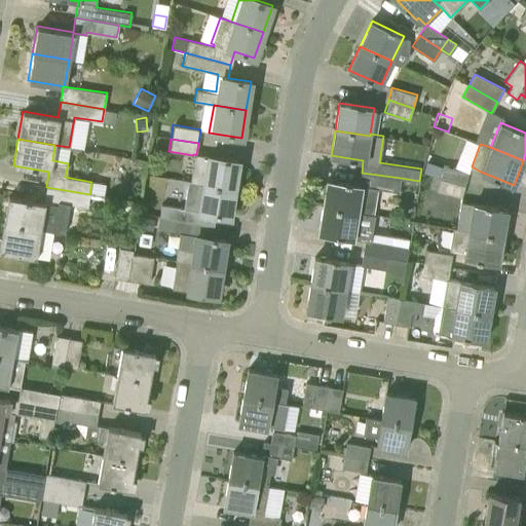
[(193,155),(189,181),(234,188),(238,161),(204,155),(196,154),(193,154),(193,155)]
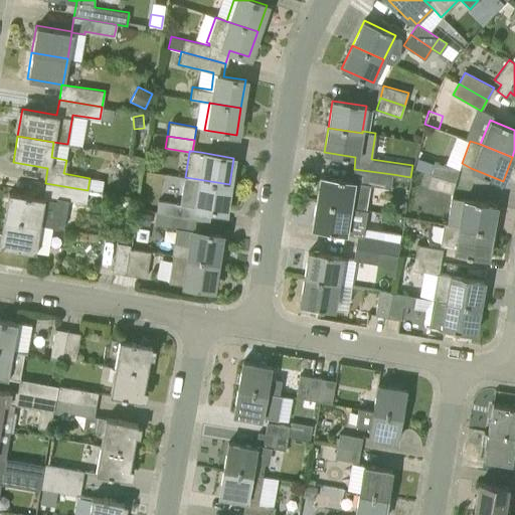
[(430,173),(434,163),(417,157),(414,168),(430,173)]
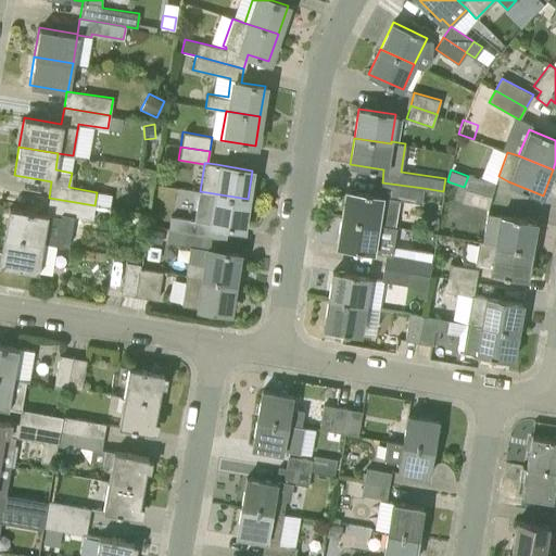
[(465,188),(491,197),(495,182),(468,175),(465,188)]
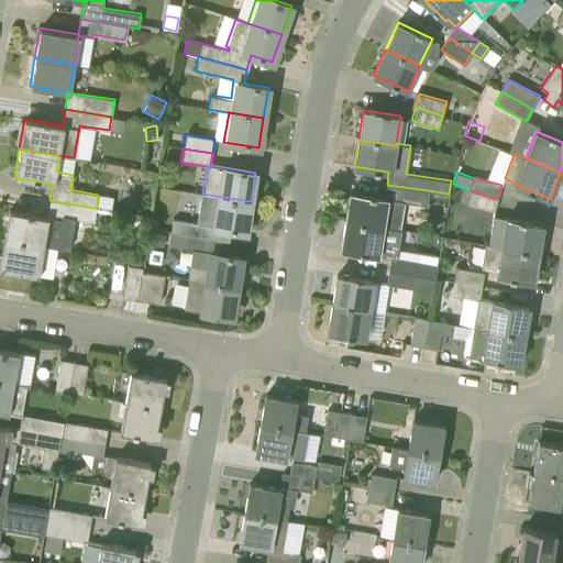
[(427,206),(429,190),(387,185),(385,198),(351,192),(346,221),(384,227),(400,230),(405,202),(427,206)]
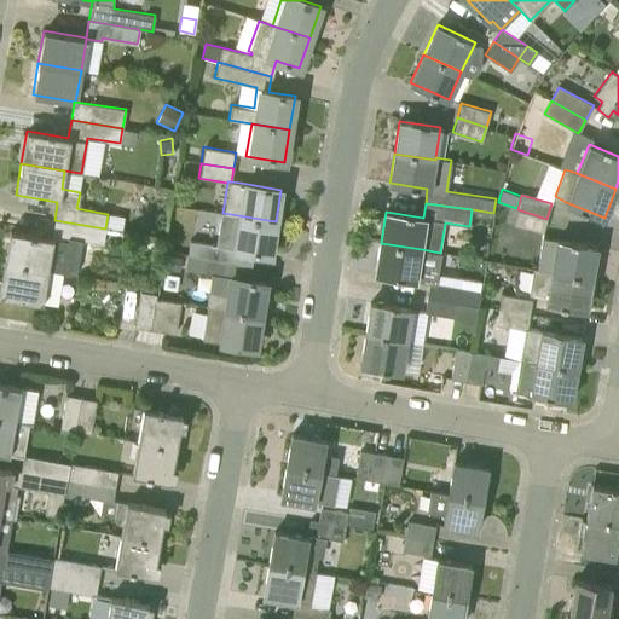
[(547,219),(518,209),(509,207),(504,223),(543,232),(547,219)]
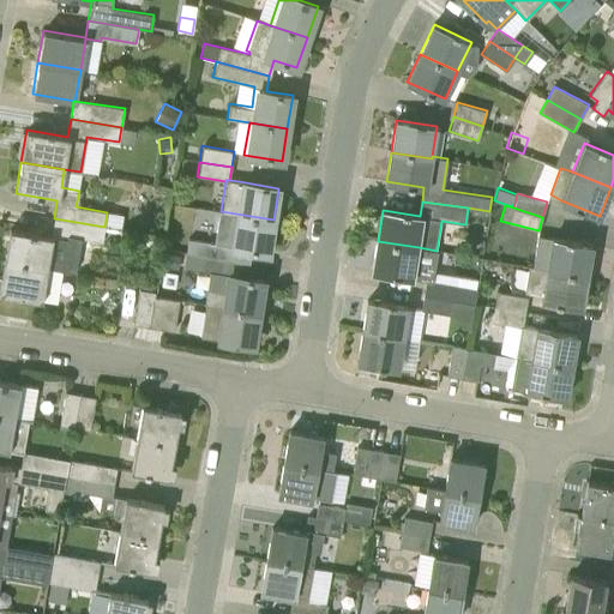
[(187,241),(185,252),(250,263),(251,250),(269,253),(274,222),(274,220),(221,211),(217,210),(212,242),(209,242),(187,239),(187,241)]
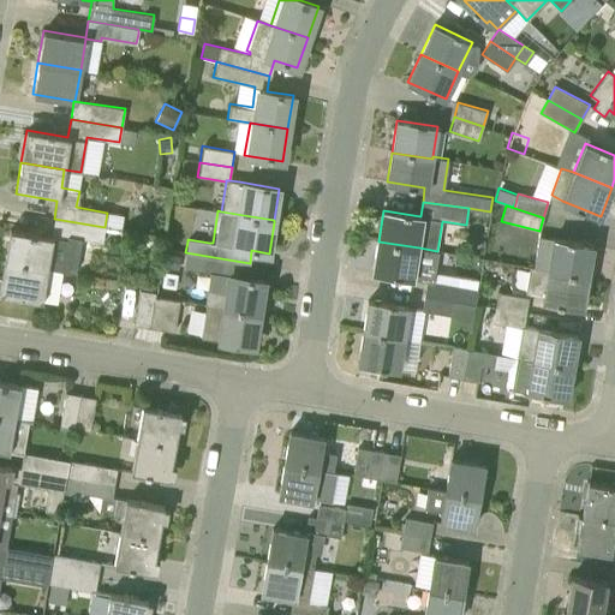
[(102,243),(105,227),(54,219),(51,237),(53,237),(66,239),(67,237),(102,243)]
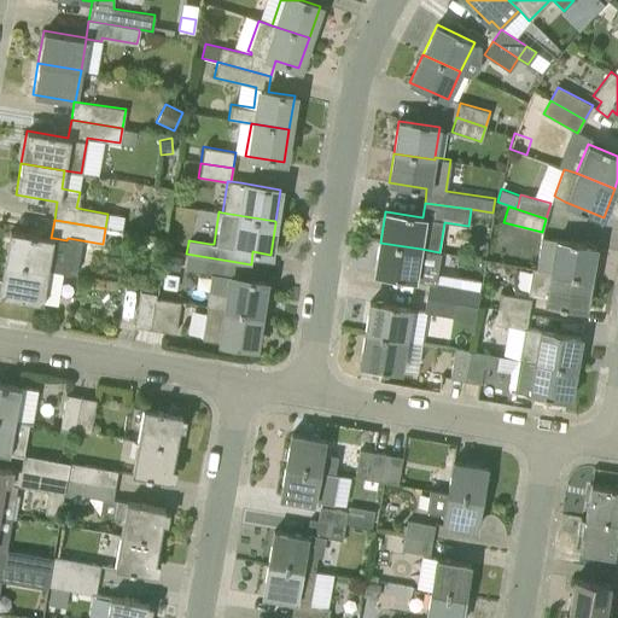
[(52,245),(53,238),(51,238),(10,231),(4,263),(64,274),(69,249),(52,245)]
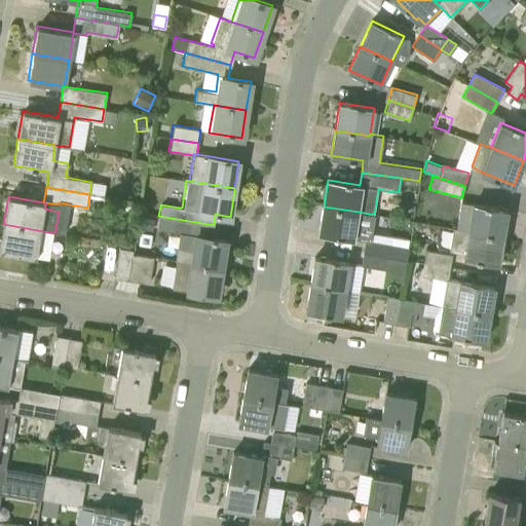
[(456,228),(502,236),(506,210),(472,203),(460,201),(456,228)]
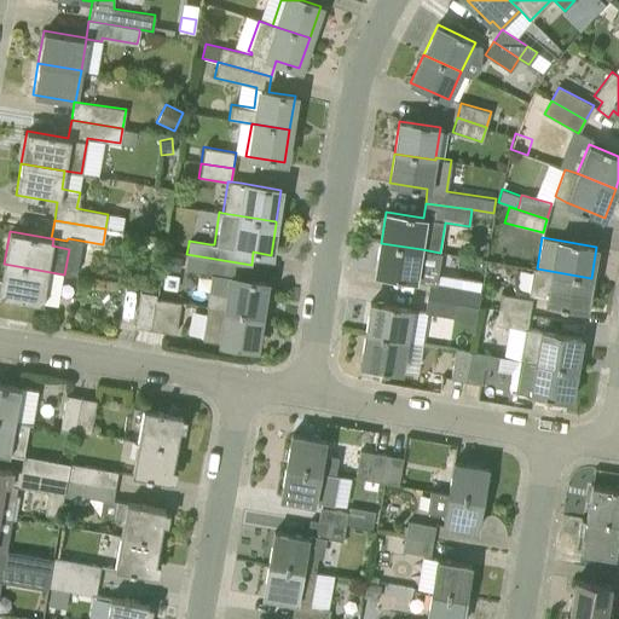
[(435,282),(440,253),(422,249),(381,243),(376,273),(435,282)]
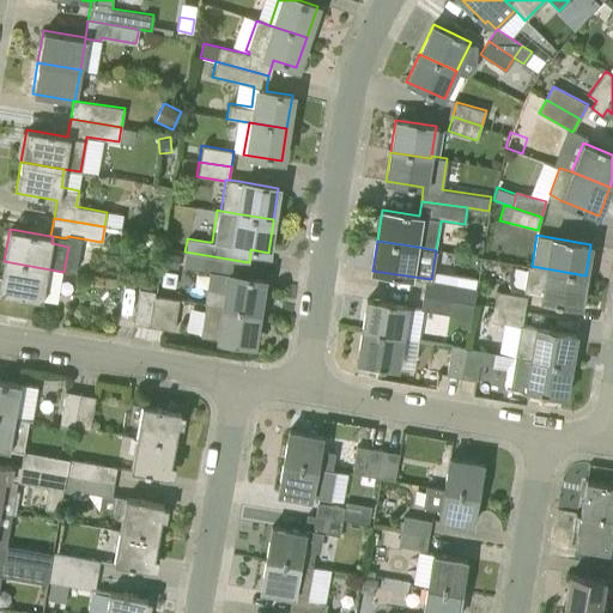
[(442,249),(441,267),(459,268),(460,250),(442,249)]
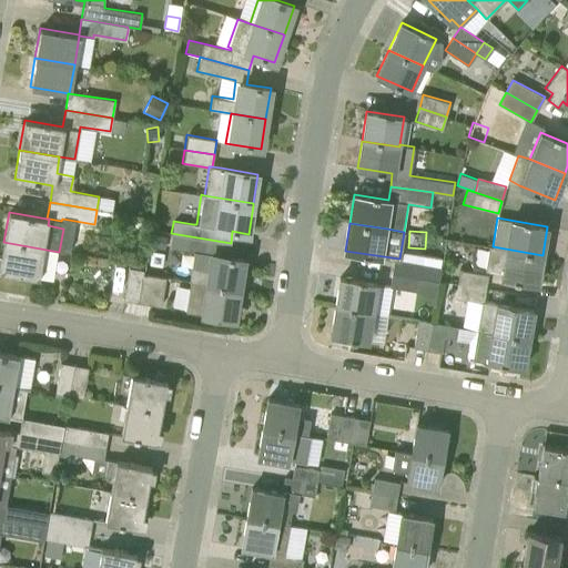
[(229,256),(231,243),(171,233),(171,234),(170,244),(169,247),(193,251),(191,267),(189,282),(195,283),(239,291),(243,259),(229,256)]
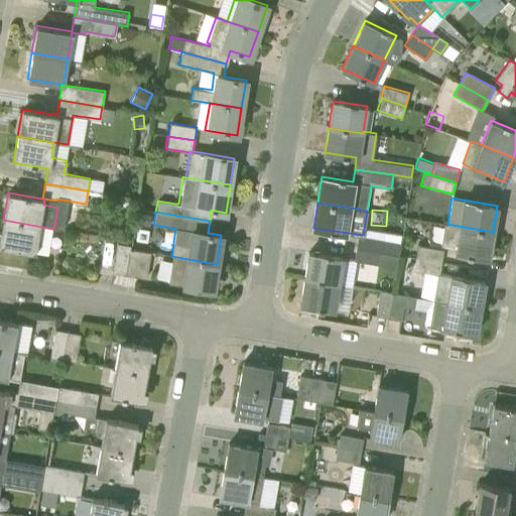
[(151,216),(140,214),(138,225),(150,227),(151,216)]
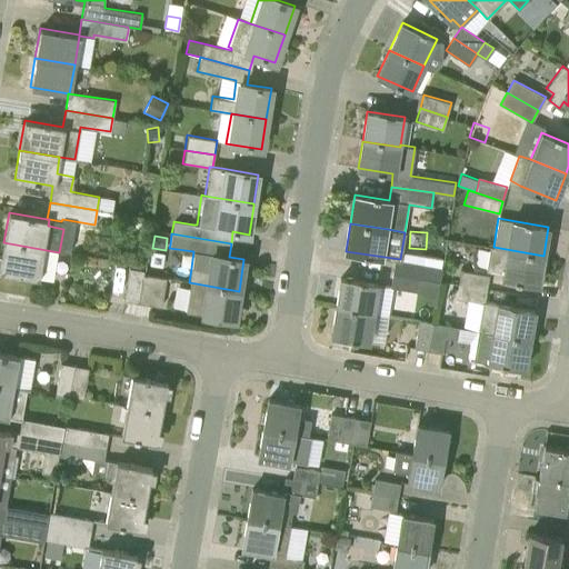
[(59,252),(3,242),(0,261),(0,270),(56,280),(59,252)]
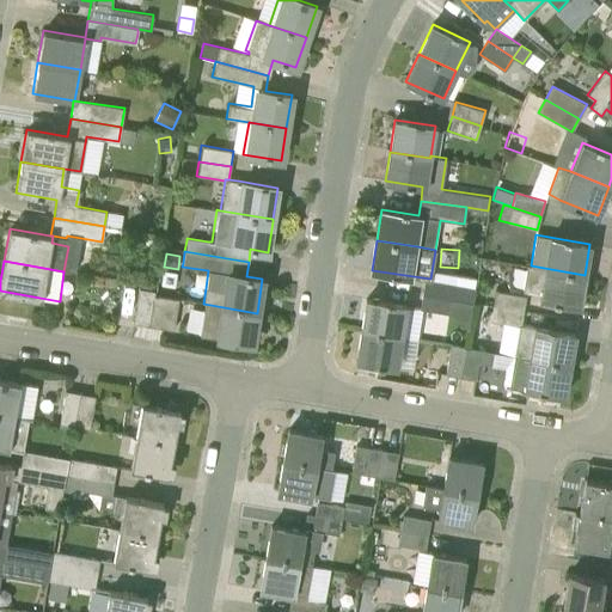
[(585,275),(531,265),(527,265),(522,293),(539,295),(538,298),(580,305),(585,275)]
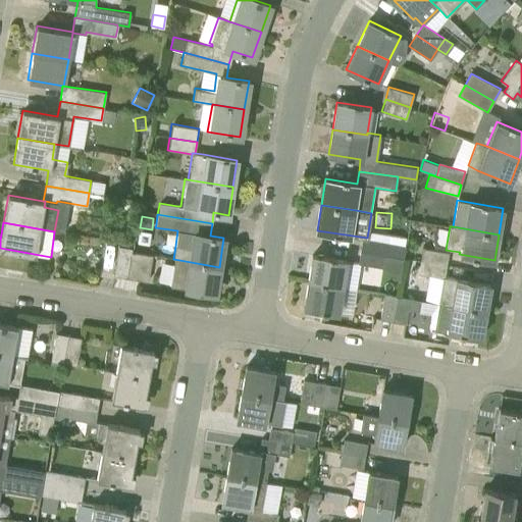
[(360,251),(385,255),(403,257),(405,245),(387,243),(362,239),(360,251)]
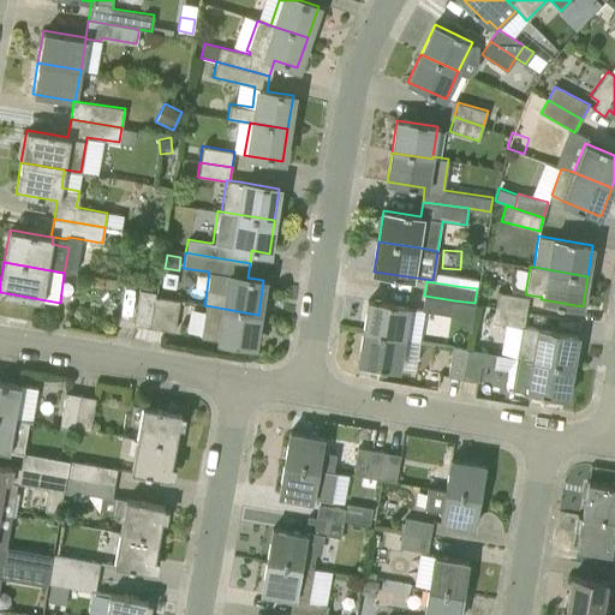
[(150,328),(155,297),(155,292),(139,290),(133,324),(150,328)]
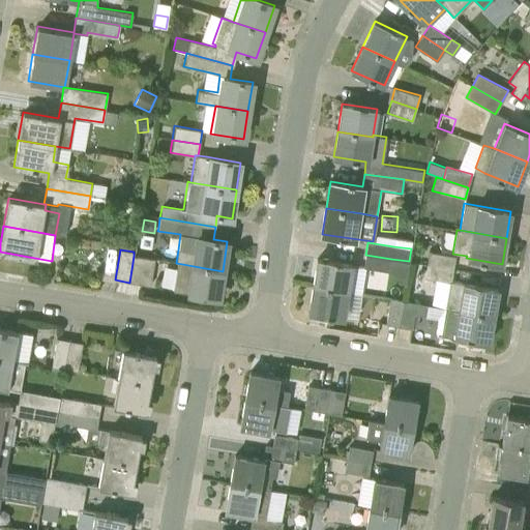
[(428,265),(453,270),(455,256),(430,252),(428,265)]
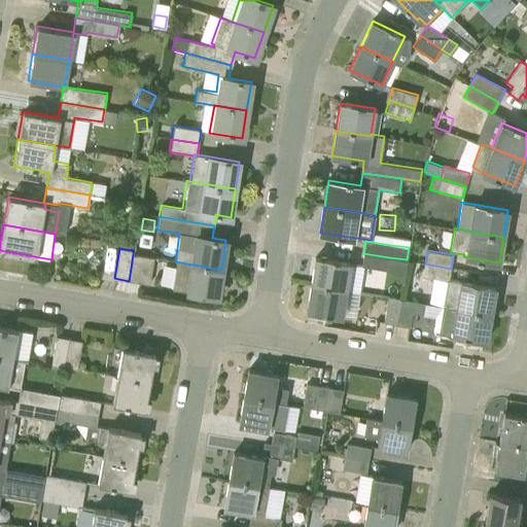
[(387,270),(389,257),(363,253),(361,266),(387,270)]
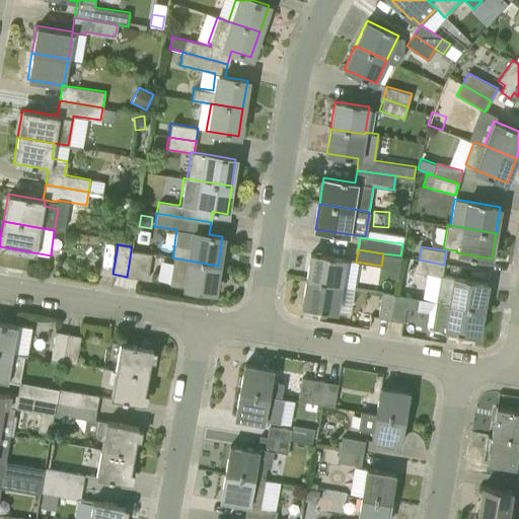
[(131,250),(127,277),(147,280),(151,253),(131,250)]
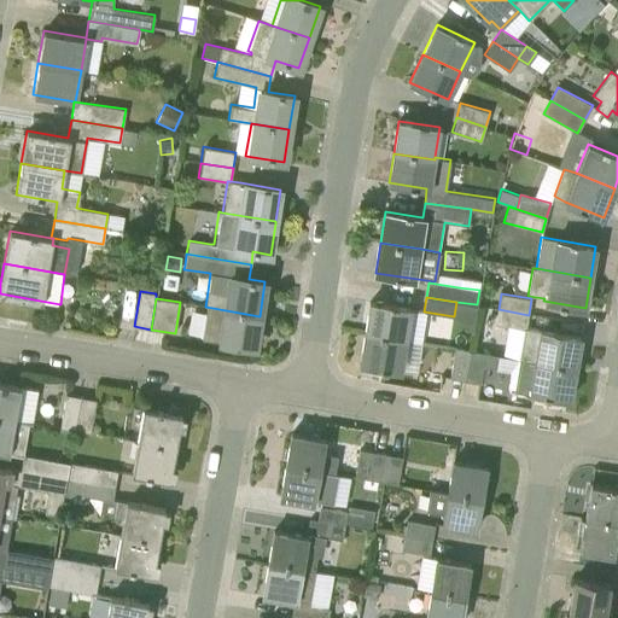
[(365,334),(404,340),(409,309),(369,302),(365,334)]
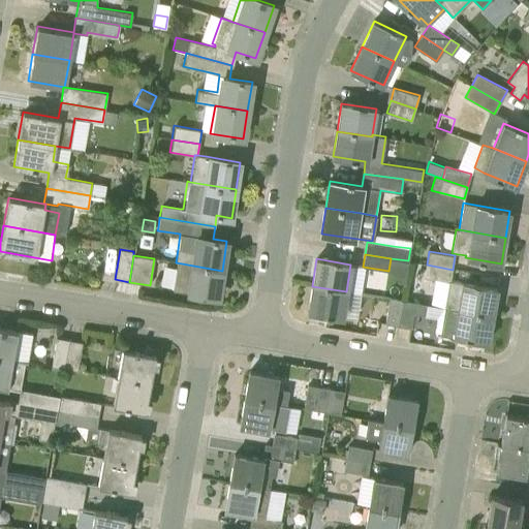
[(218,297),(222,271),(182,263),(178,289),(188,290),(188,292),(218,297)]
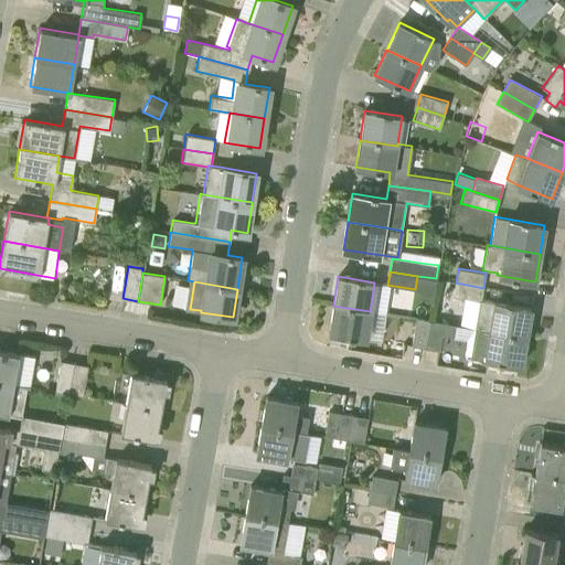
[(481,300),(483,288),(456,283),(454,296),(465,297),(479,299),(481,300)]
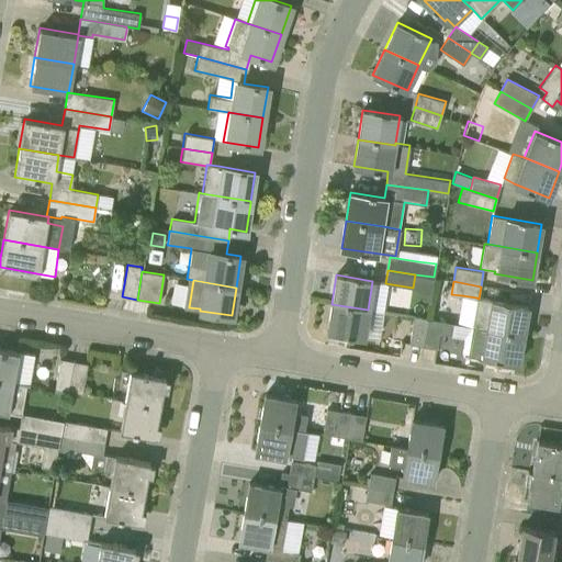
[(527,307),(479,300),(476,299),(472,327),(523,335),(527,307)]
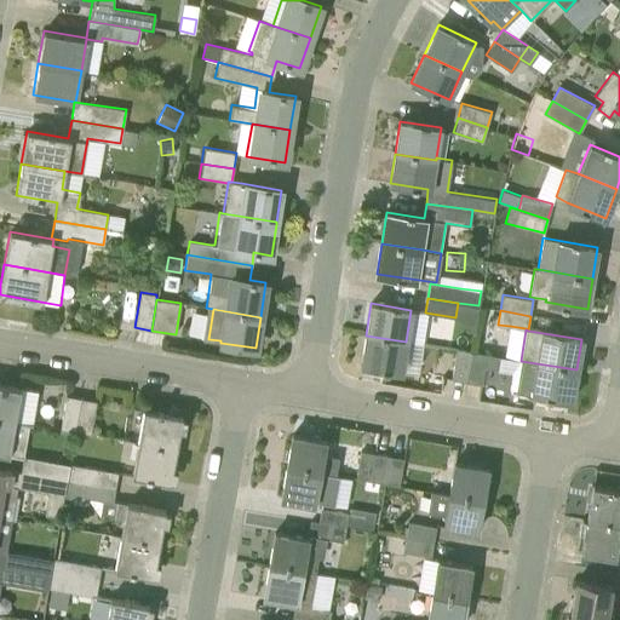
[(401,372),(406,342),(366,336),(361,365),(401,372)]
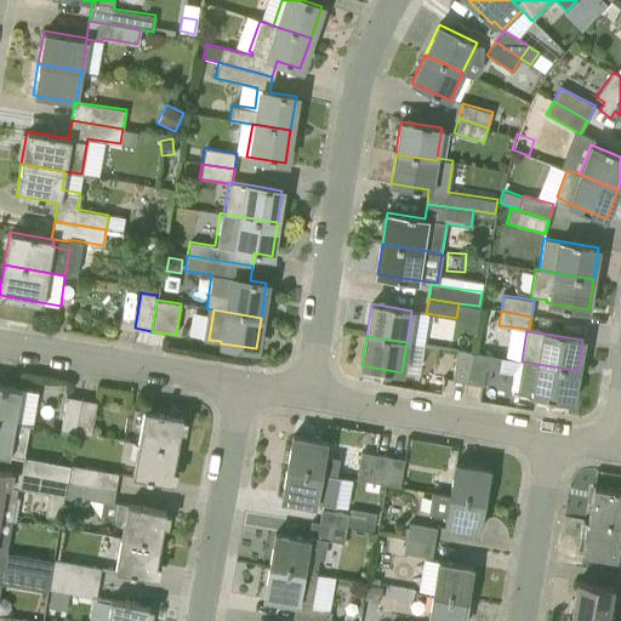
[(467,382),(472,353),(456,351),(453,380),(467,382)]
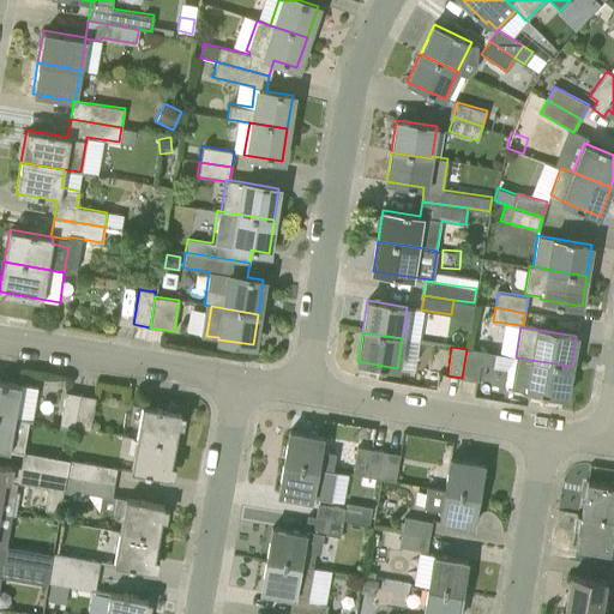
[(467,349),(462,378),(477,380),(480,363),(493,366),(494,353),(467,349)]
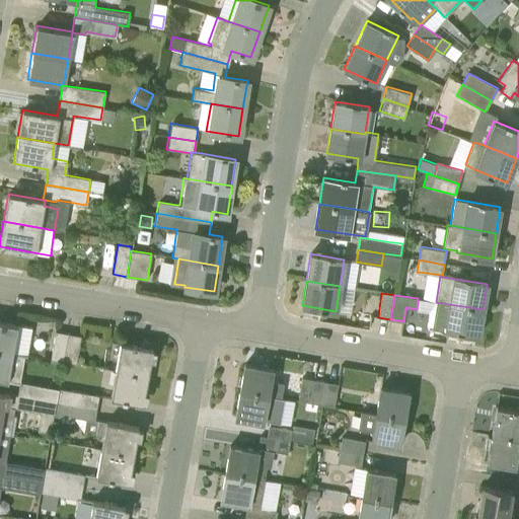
[(478,336),(483,309),(436,302),(432,325),(445,328),(445,329),(478,336)]
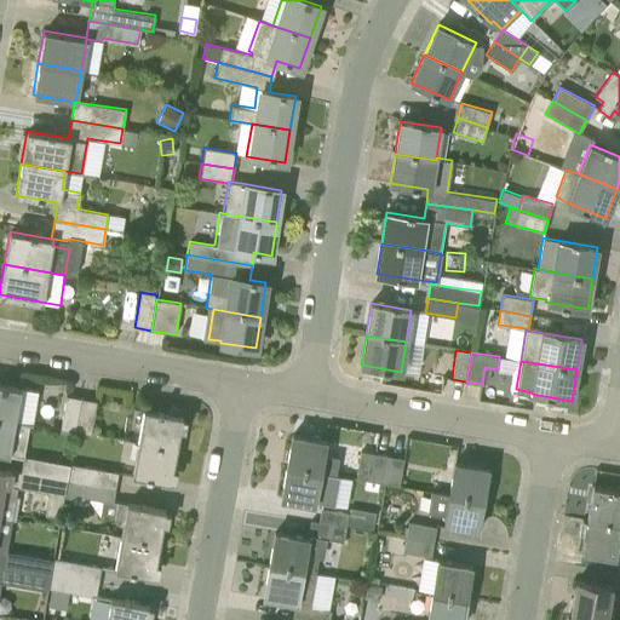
[(0,419),(13,422),(29,424),(33,425),(39,392),(0,385),(0,419)]
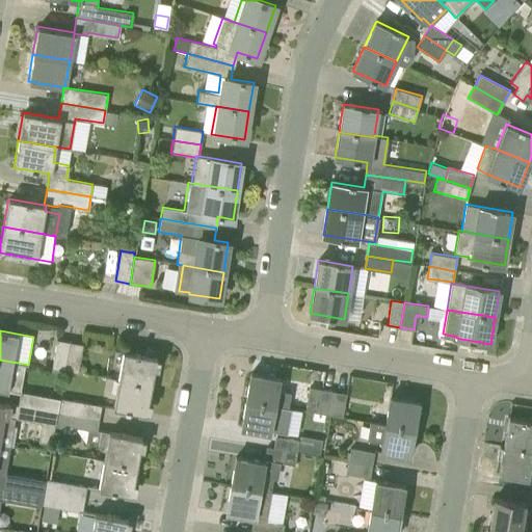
[(64,372),(70,343),(57,340),(51,370),(64,372)]
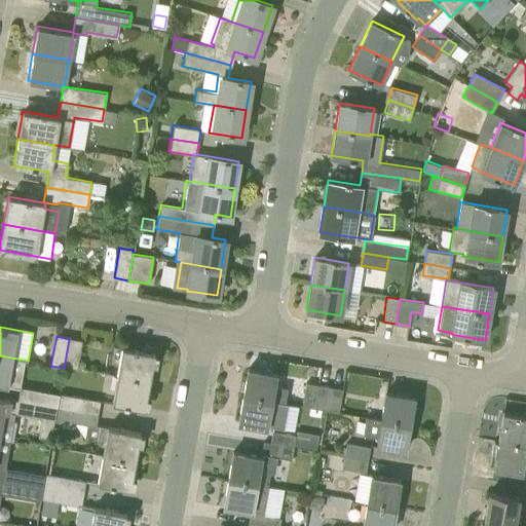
[(69,339),(64,368),(76,370),(82,341),(69,339)]
